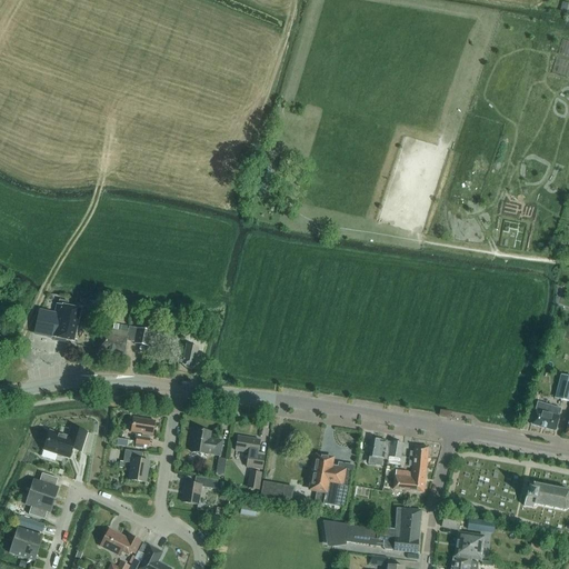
[(59,300),(58,305),(57,305),(55,315),(39,311),(35,333),(73,342),(80,309),(68,307),(69,302),(59,300)]
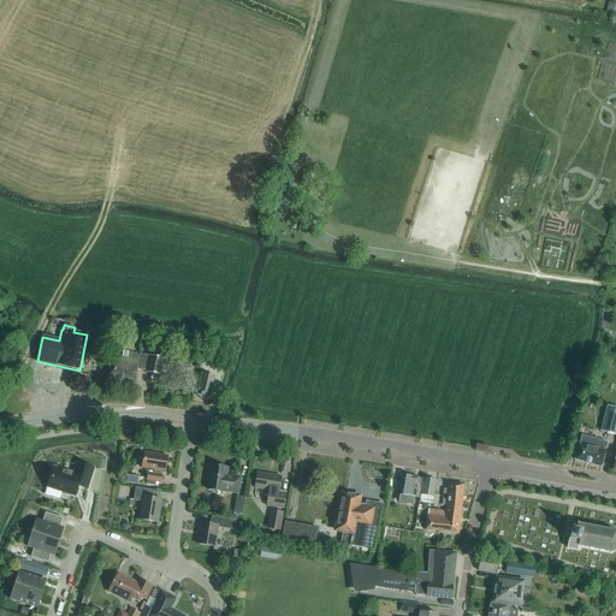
[(100,357),(102,345),(105,333),(95,331),(92,343),(89,355),(100,357)]
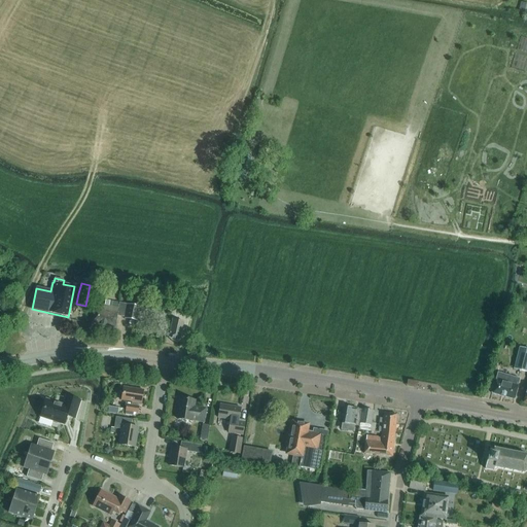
[(125,318),(126,317),(130,318),(130,320),(138,321),(140,307),(119,303),(110,302),(106,301),(105,306),(96,305),(92,323),(101,325),(101,326),(105,327),(105,326),(114,328),(117,316),(125,318)]
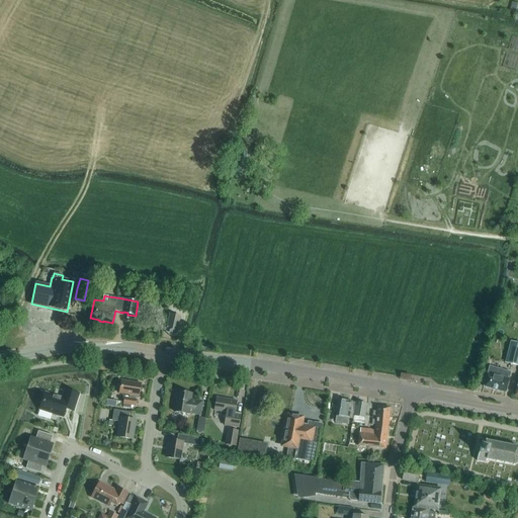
[(190,297),(184,296),(181,309),(187,310),(190,297)]
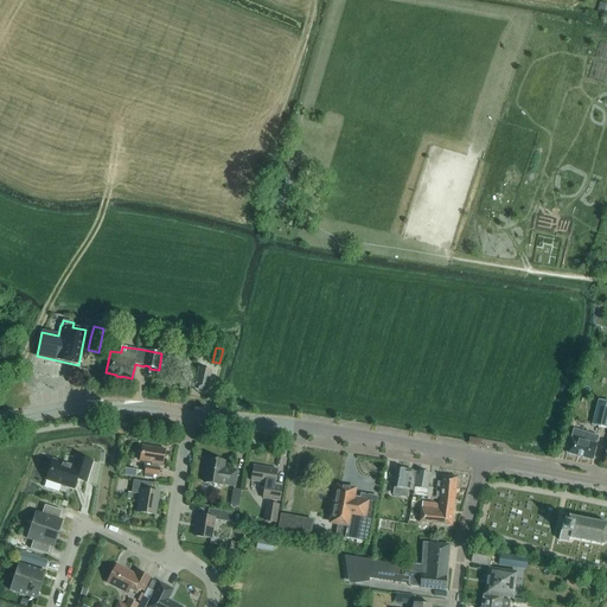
[(195,390),(197,390),(197,393),(200,394),(202,391),(208,393),(212,371),(206,370),(209,360),(200,358),(195,390)]
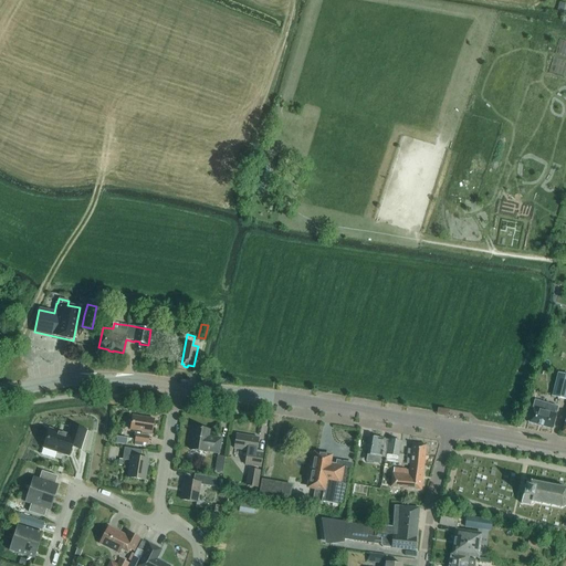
[(565,397),(565,375),(558,373),(553,395),(565,397)]
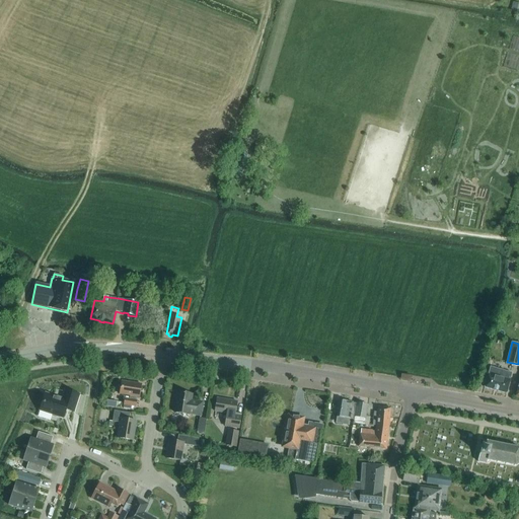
[(510,381),(512,373),(491,367),(488,375),(485,387),(506,393),(510,381)]
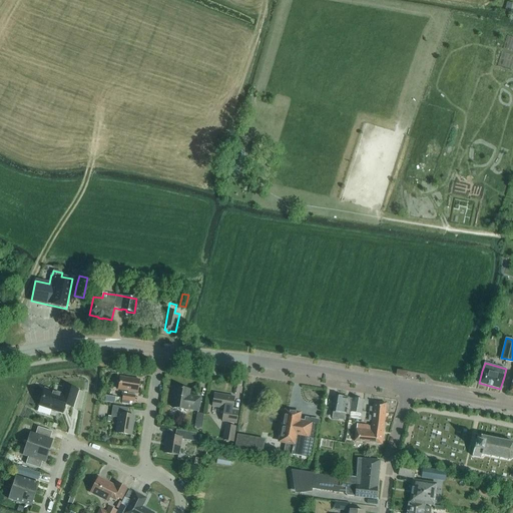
[(135,392),(137,393),(139,380),(120,377),(118,390),(129,391),(128,395),(123,394),(122,400),(134,402),(135,396),(134,396),(135,392)]
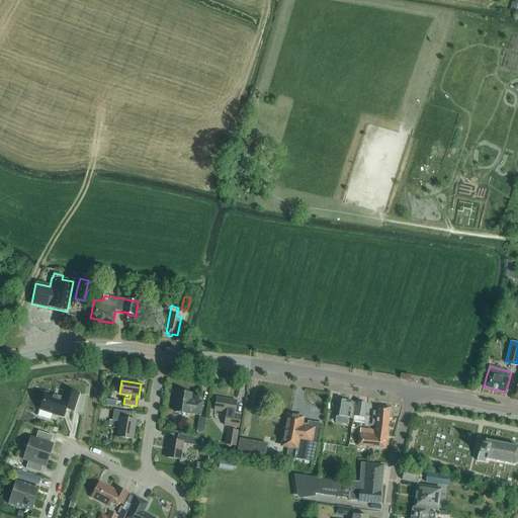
[(66,409),(73,412),(79,394),(66,390),(62,399),(46,394),(40,409),(63,417),(66,409)]
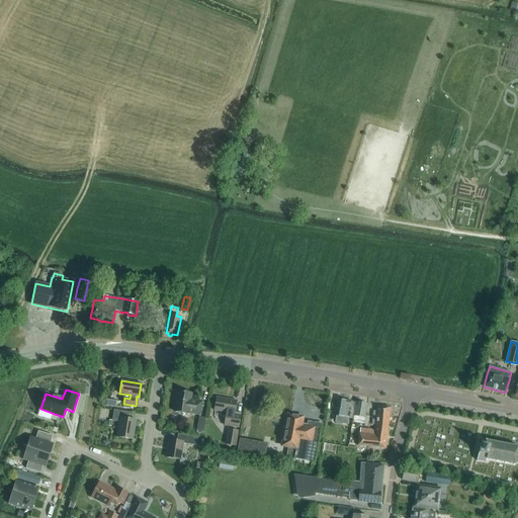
[(200,415),(202,402),(190,400),(191,394),(177,392),(174,412),(188,414),(200,415)]
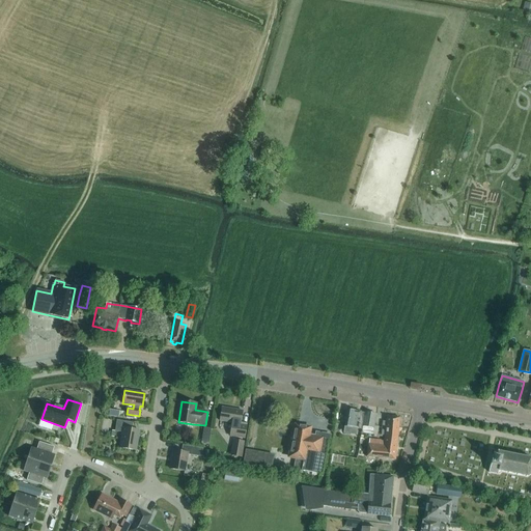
[(219,427),(231,429),(230,437),(245,439),(247,423),(241,422),(243,411),(222,408),(220,421),(219,427)]
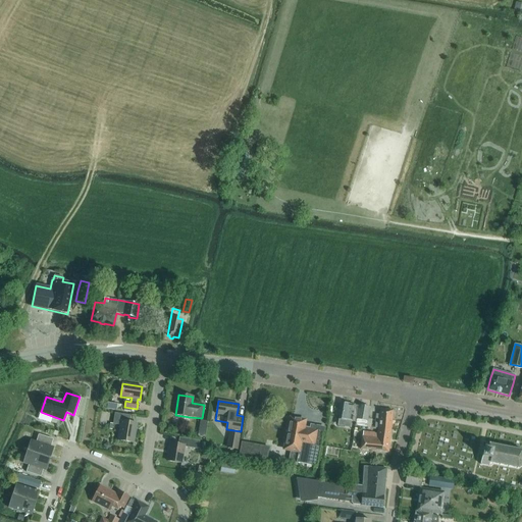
[(359,407),(355,406),(355,405),(349,404),(348,403),(345,402),(344,403),(342,403),(337,425),(351,428),(352,422),(356,422),(356,425),(366,427),(367,421),(370,408),(359,406),(359,407)]
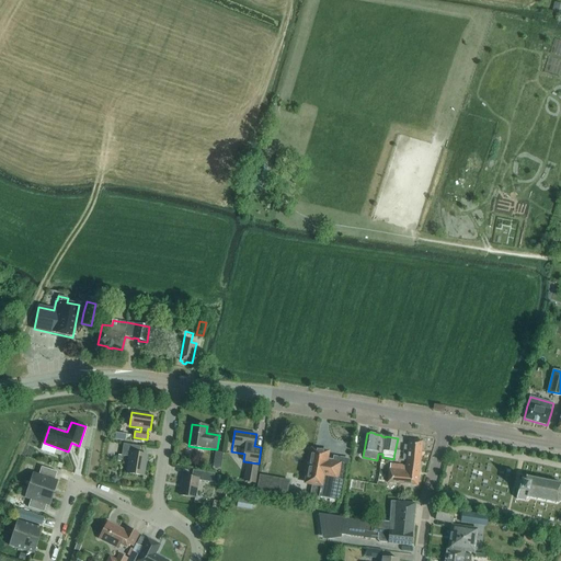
[(403,460),(407,460),(420,462),(422,442),(409,439),(408,446),(404,446),(403,460)]
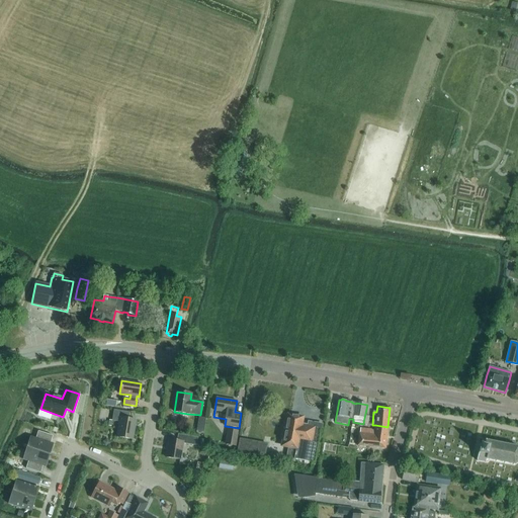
[(132,439),(134,429),(136,420),(128,419),(130,412),(114,410),(112,421),(119,422),(118,429),(117,437),(132,439)]
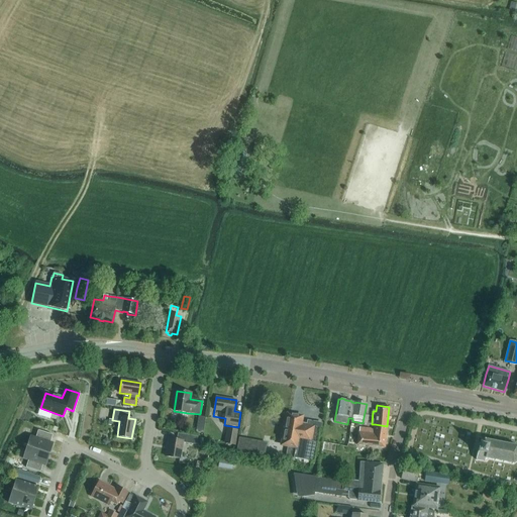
[(31,422),(56,429),(59,421),(34,414),(31,422)]
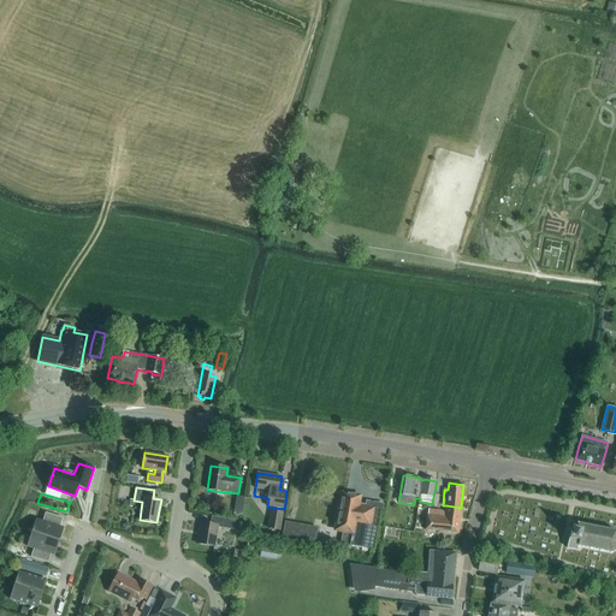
[(336,531),(344,532),(342,546),(350,548),(350,546),(373,550),(378,528),(381,510),(381,505),(359,502),(360,497),(343,495),(339,510),(336,531)]
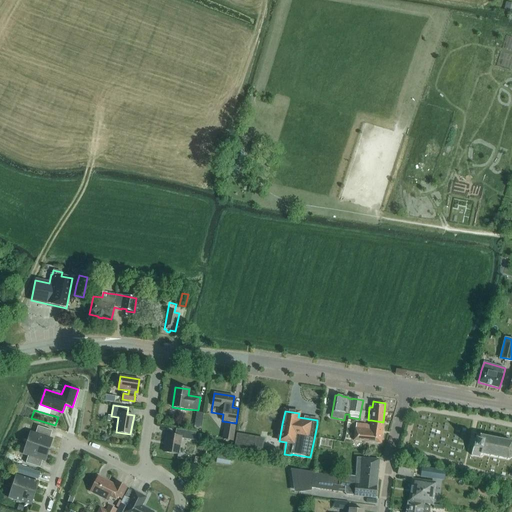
[(195,424),(194,428),(201,429),(202,424),(203,413),(197,412),(195,424)]
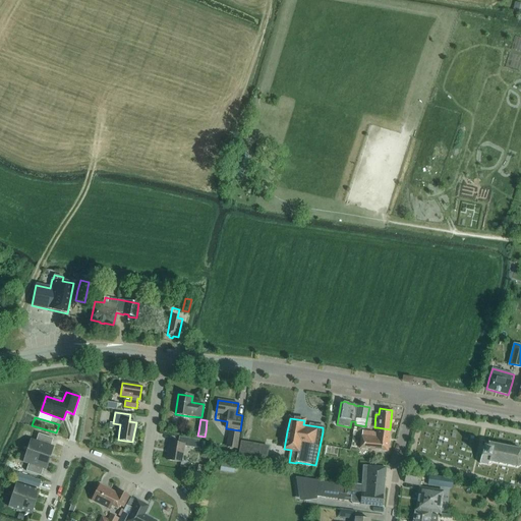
[(390,429),(378,427),(377,433),(373,432),(362,431),(362,436),(361,436),(359,449),(388,452),(390,429)]
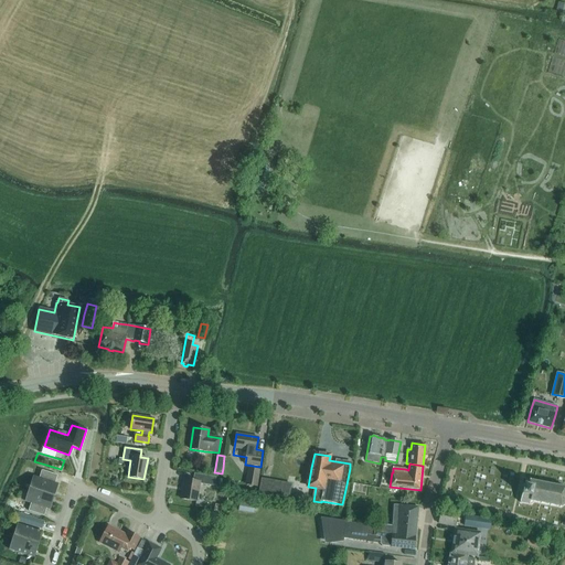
[(257,487),(260,470),(248,468),(246,484),(257,487)]
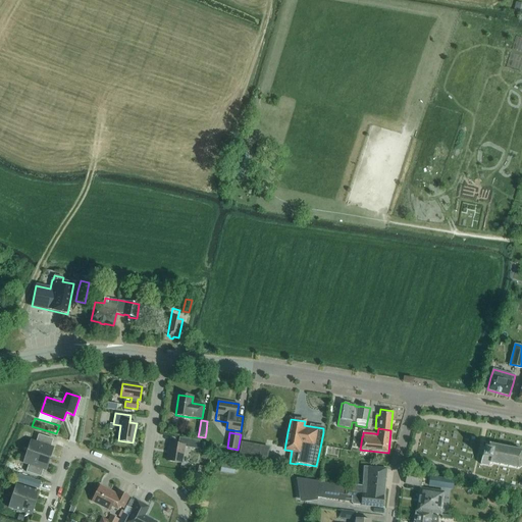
[(28,452),(50,459),(53,448),(51,447),(53,439),(39,434),(37,441),(32,440),(28,452)]
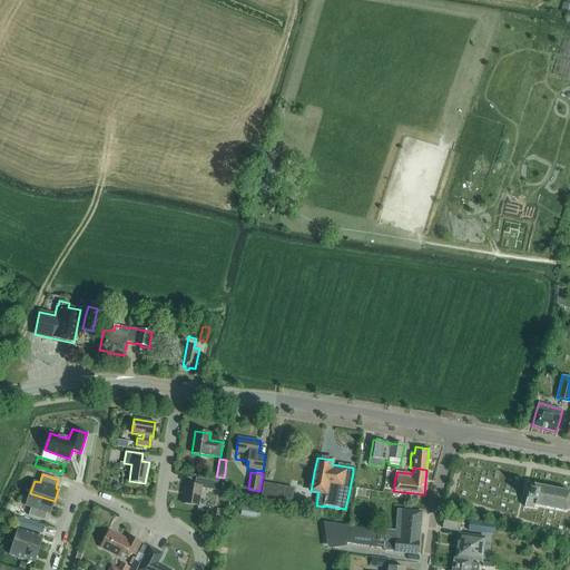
[(195,485),(186,484),(183,503),(198,507),(202,488),(217,490),(218,482),(196,479),(195,485)]
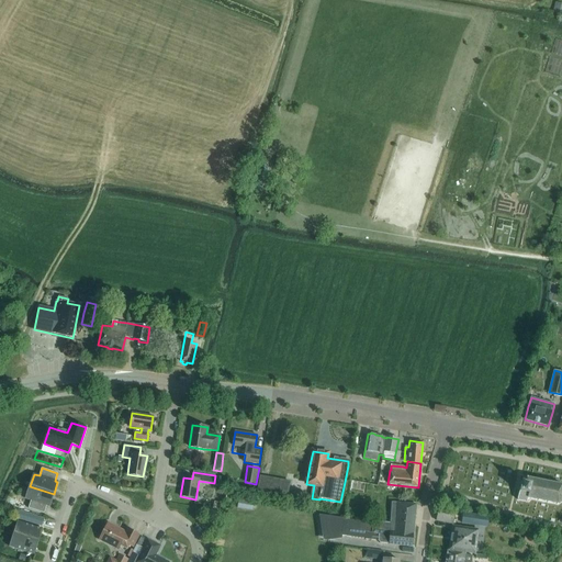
[(517,499),(527,502),(528,498),(558,505),(561,502),(561,484),(527,478),(526,483),(520,482),(519,493),(517,499)]
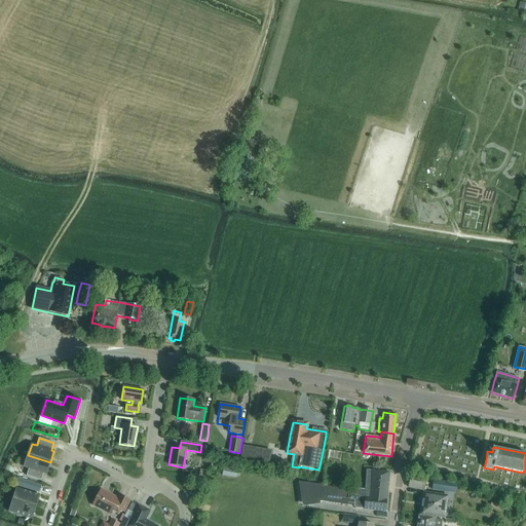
[(28,455),(24,467),(29,468),(27,476),(41,481),(43,474),(46,475),(50,462),(28,455)]
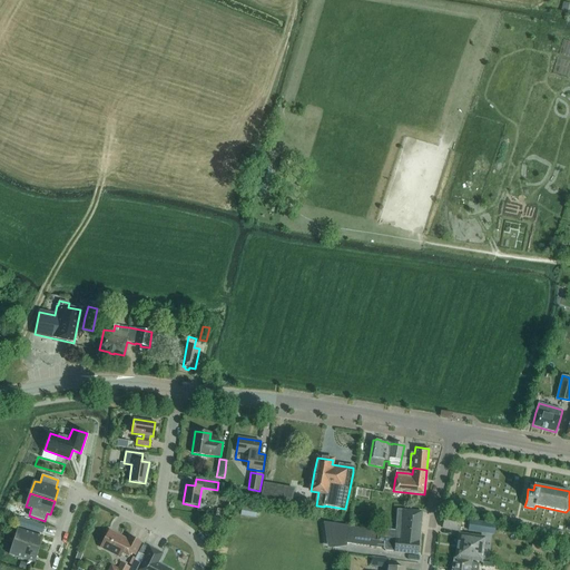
[(241,516),(256,518),(257,510),(242,507),(241,516)]
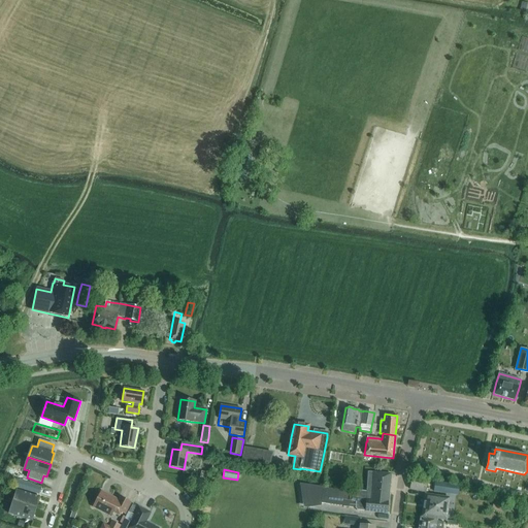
[(357,510),(365,512),(387,514),(388,501),(391,474),(368,472),(367,492),(357,491),(357,493),(306,487),(307,502),(355,508),(357,510)]
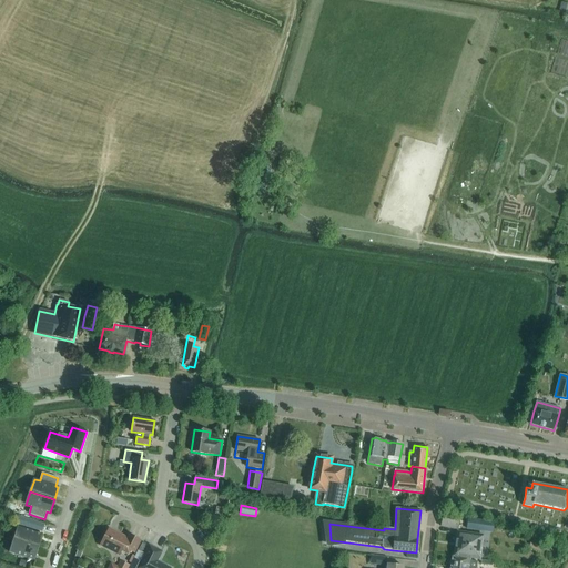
[(460,516),(444,513),(440,527),(458,530),(460,516)]
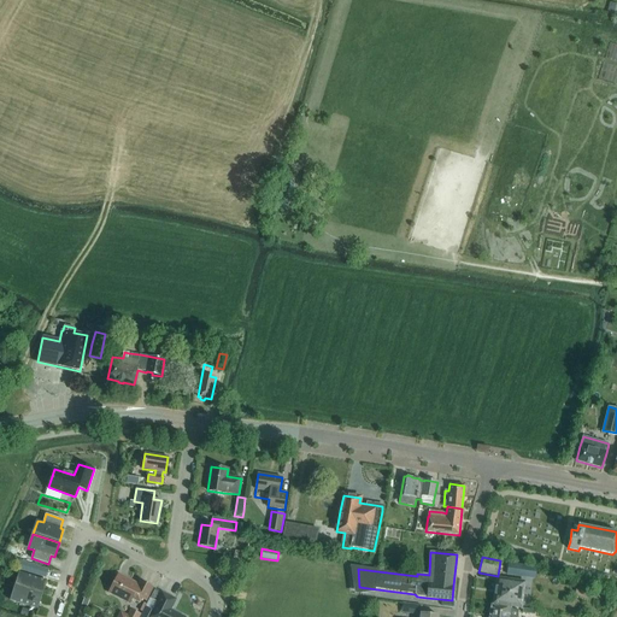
[(17,569),(45,577),(47,569),(19,560),(17,569)]
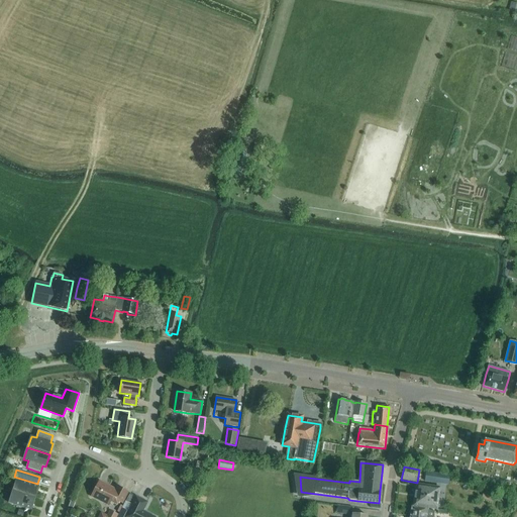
[(425,481),(448,485),(449,477),(426,473),(425,481)]
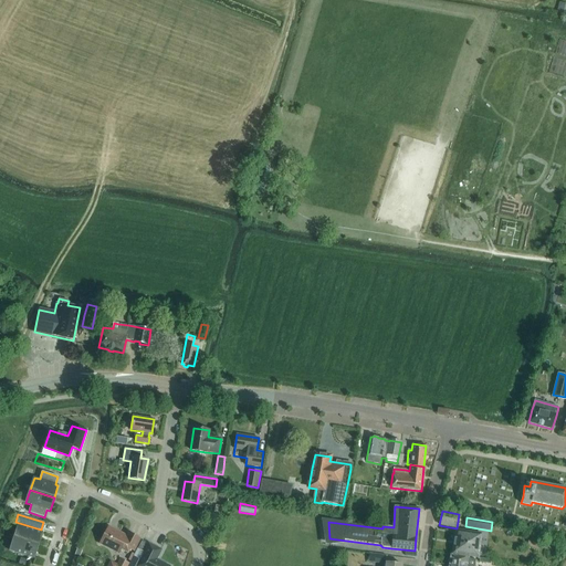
[(14,538),(38,546),(42,533),(19,526),(14,538)]
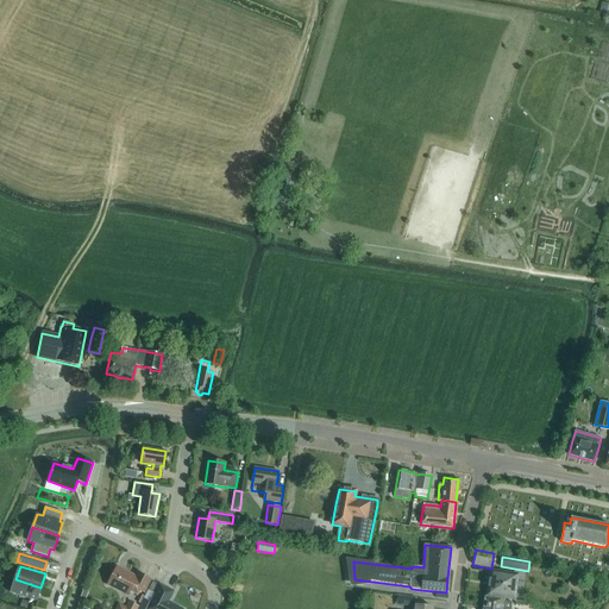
[(108,584),(129,595),(132,588),(143,592),(150,579),(138,573),(137,578),(117,567),(108,584)]
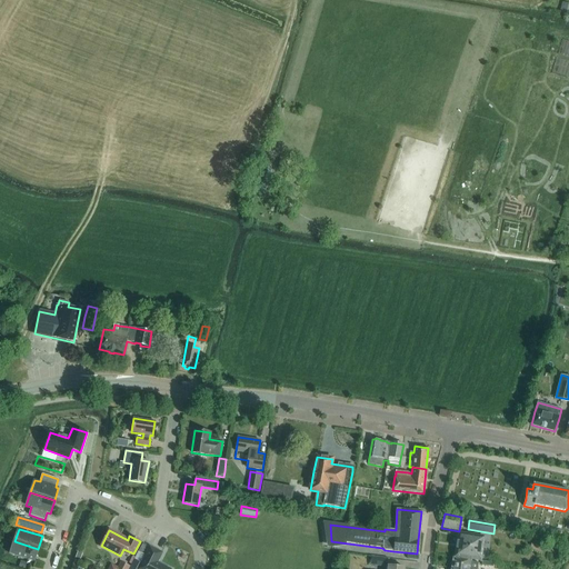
[(458,533),(455,557),(481,560),(485,537),(458,533)]
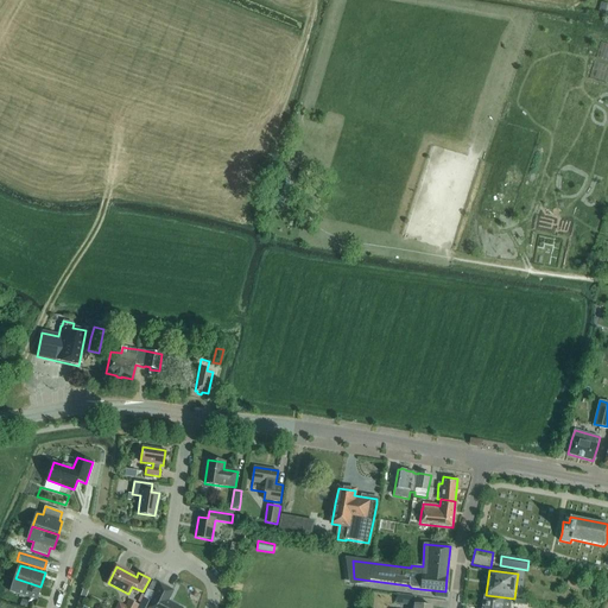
[(40,587),(16,578),(11,591),(37,600),(40,587)]
